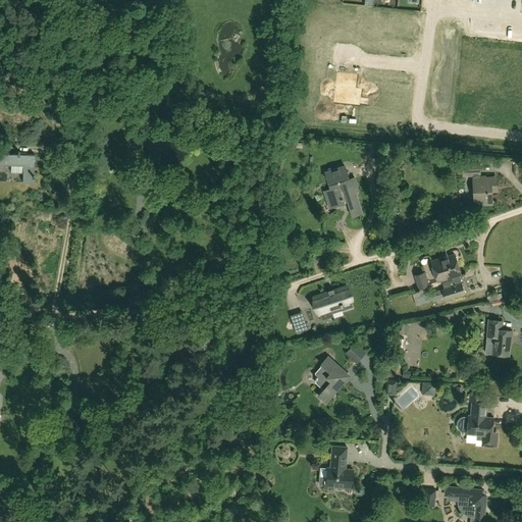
[(341,75),(337,102),(359,104),(360,91),(353,91),(354,76),(341,75)]
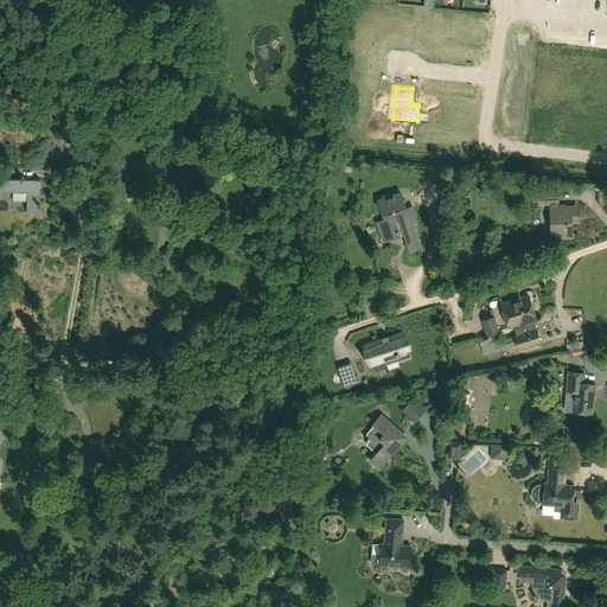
[(0,192),(27,192),(27,211),(40,211),(40,179),(0,178),(0,192)]
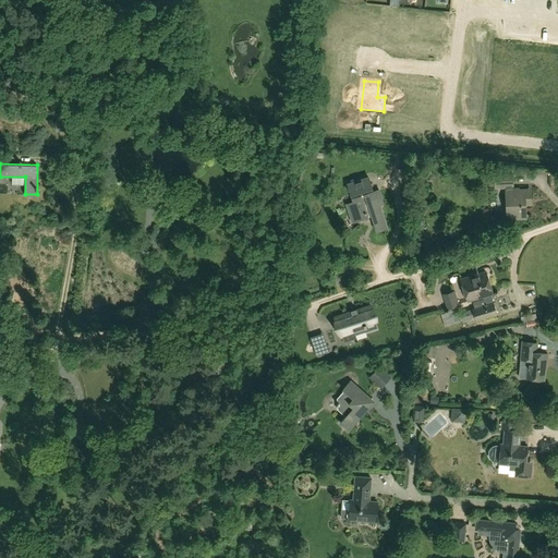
[(520,187),(511,187),(511,185),(512,185),(512,174),(494,176),(495,186),(506,185),(506,191),(505,191),(506,216),(513,215),(514,219),(525,218),(524,206),(532,206),(531,189),(520,189),(520,187)]
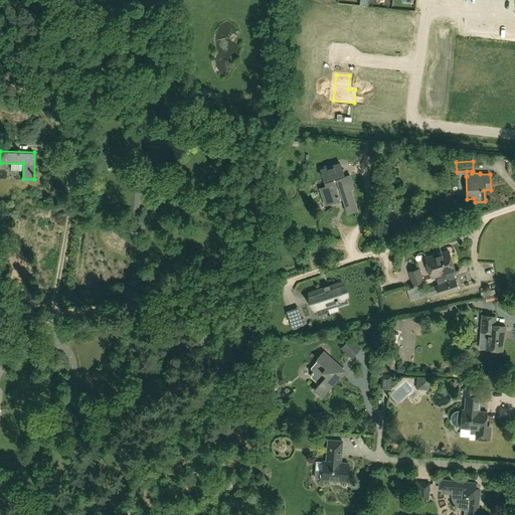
[(354,188),(350,175),(343,177),(342,174),(343,173),(340,163),(321,170),(324,179),(326,179),(327,183),(326,183),(327,186),(320,188),(323,197),(327,196),(330,204),(340,200),(339,199),(343,198),(348,213),(358,210),(351,189),(354,188)]
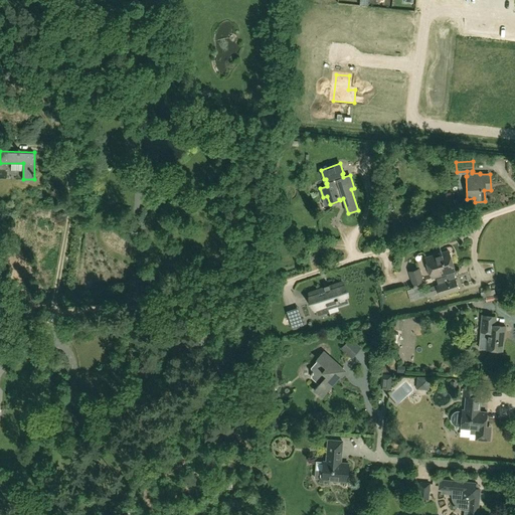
[(446,274),(453,271),(455,271),(449,250),(425,259),(432,278),(446,274)]
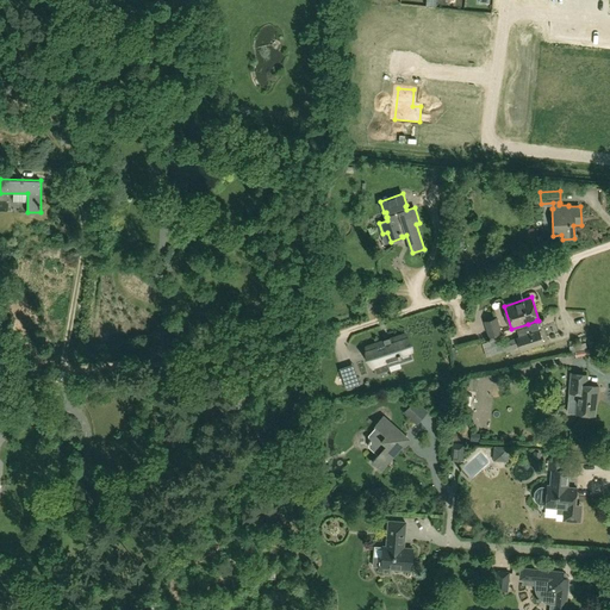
[(500,334),(497,318),(484,322),(489,337),(500,334)]
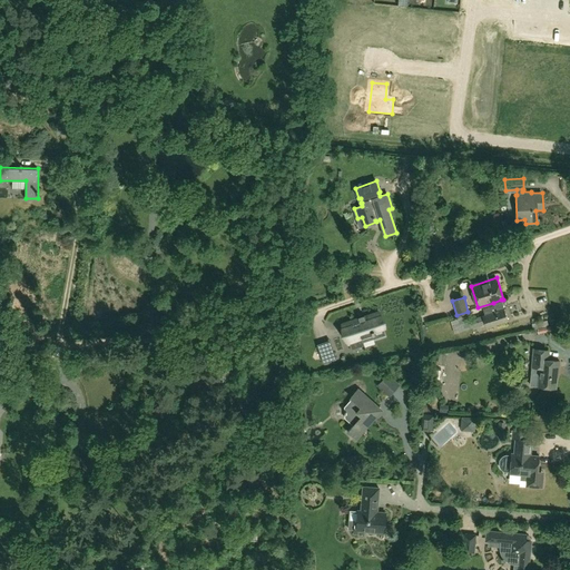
[(508,321),(501,300),(493,303),(493,305),(483,308),(484,315),(468,320),(467,315),(458,317),(461,331),(470,327),(484,323),(485,327),(508,321)]
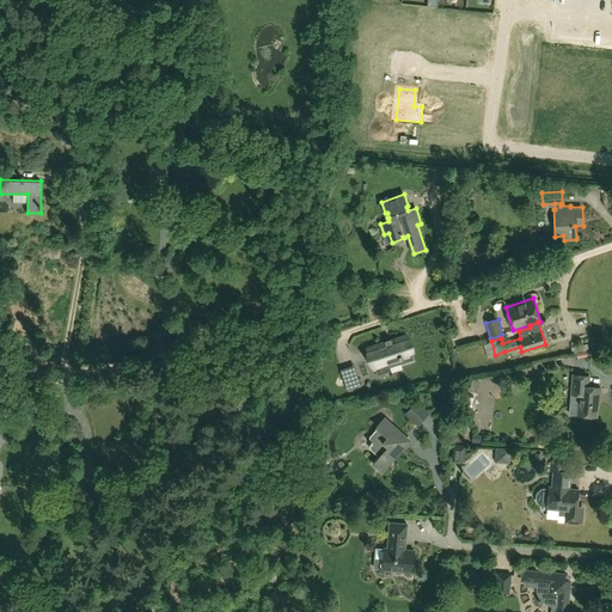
[(385,341),(385,343),(375,346),(378,350),(369,353),(374,368),(375,368),(378,375),(391,371),(390,366),(403,362),(402,359),(403,357),(402,354),(411,352),(407,336),(397,338),(392,341),(391,338),(390,338),(391,341),(386,342),(385,340),(385,341)]
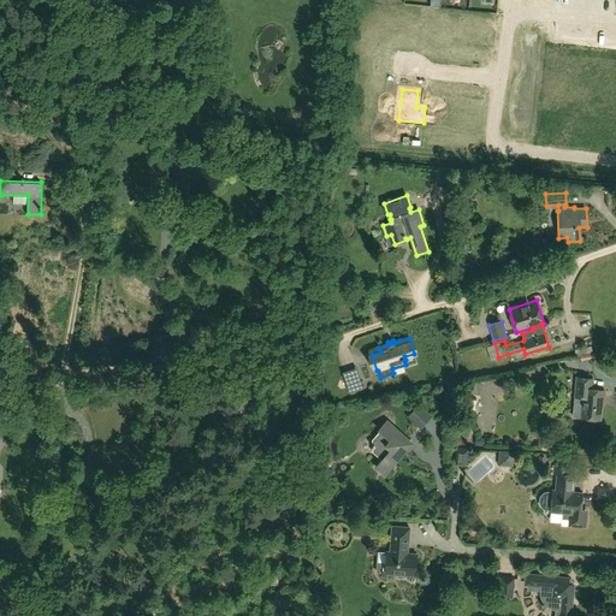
[(584,398),(581,416),(600,419),(602,400),(603,400),(604,390),(592,389),(592,378),(576,377),(575,397),(584,398)]
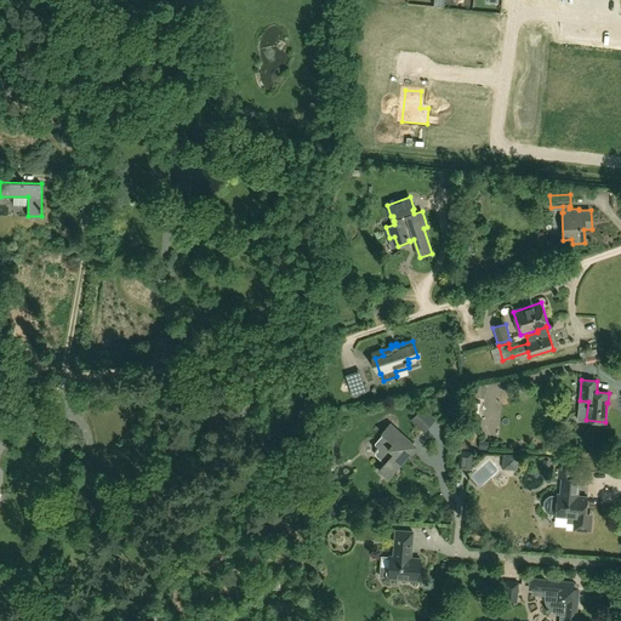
[(364,385),(351,389),(352,396),(366,391),(364,385)]
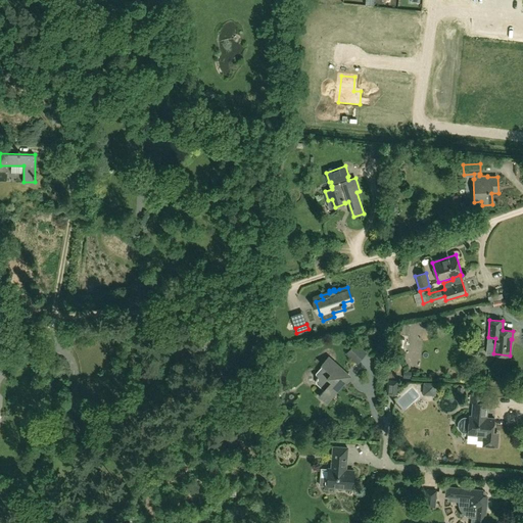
[(413,354),(412,327),(401,328),(402,354),(413,354)]
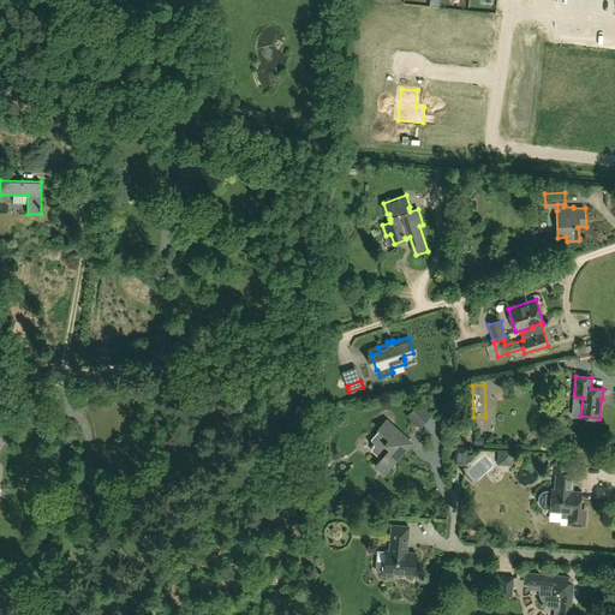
[(411,413),(424,425),(434,415),(422,402),(411,413)]
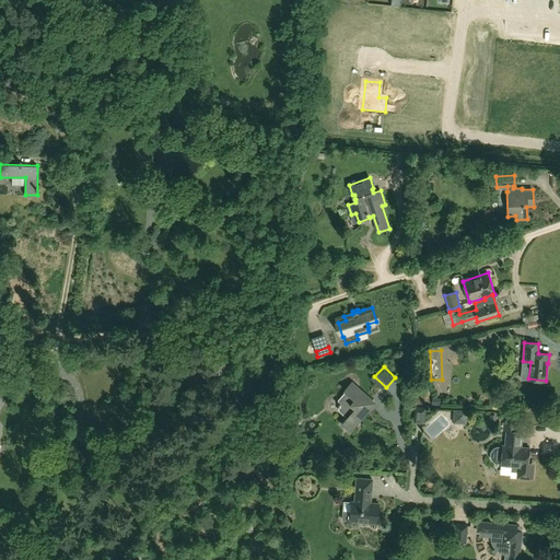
[(348,417),(347,418),(342,423),(350,430),(372,406),(371,400),(352,383),(346,391),(347,392),(339,399),(340,410),(348,417)]
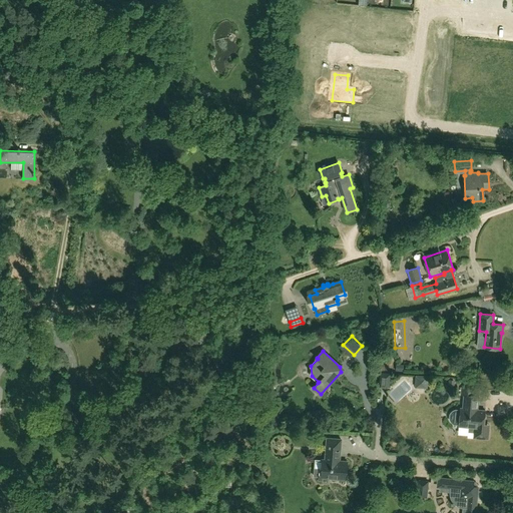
[(381,373),(380,387),(388,388),(389,374),(381,373)]
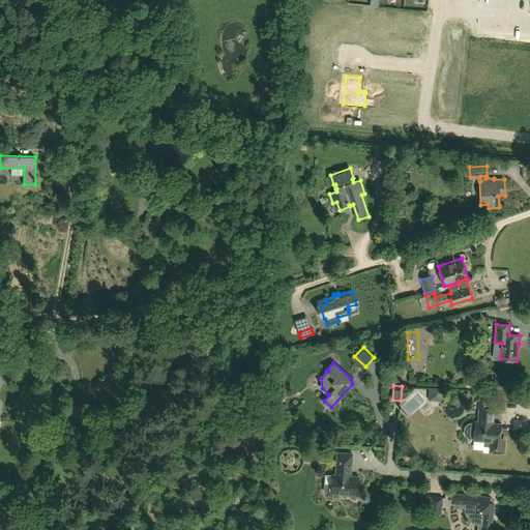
[(441,387),(428,387),(428,401),(441,401),(441,387)]
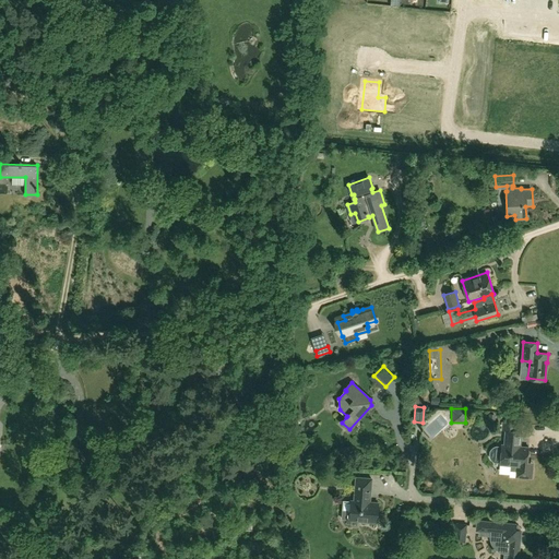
[(510,465),(516,466),(515,478),(533,479),(534,462),(527,462),(528,447),(527,447),(527,448),(520,447),(521,431),(513,431),(514,424),(502,423),(502,429),(506,429),(504,445),(502,445),(502,447),(497,447),(495,448),(492,449),(491,451),(491,455),(492,459),(494,460),(496,461),(501,462),(501,463),(510,464),(510,465)]
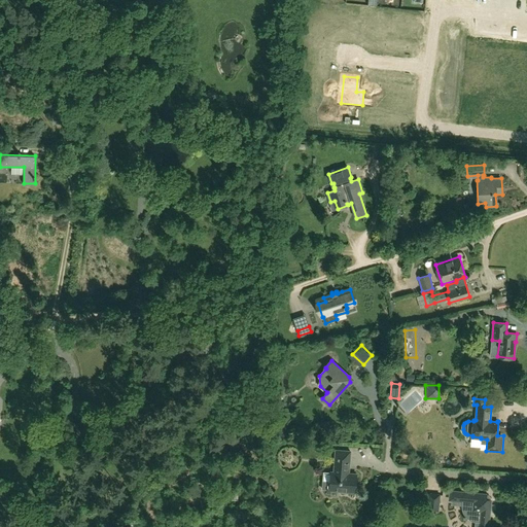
[(331,471),(330,483),(326,483),(325,494),(329,495),(329,490),(355,492),(356,473),(348,473),(350,451),(336,450),(334,471),(331,471)]
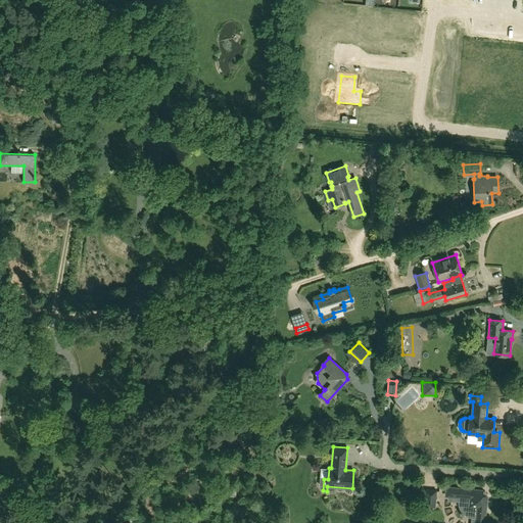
[(469,517),(476,518),(475,522),(484,522),(486,496),(483,491),(446,487),(446,495),(459,497),(459,504),(460,510),(463,514),(467,516),(469,517)]
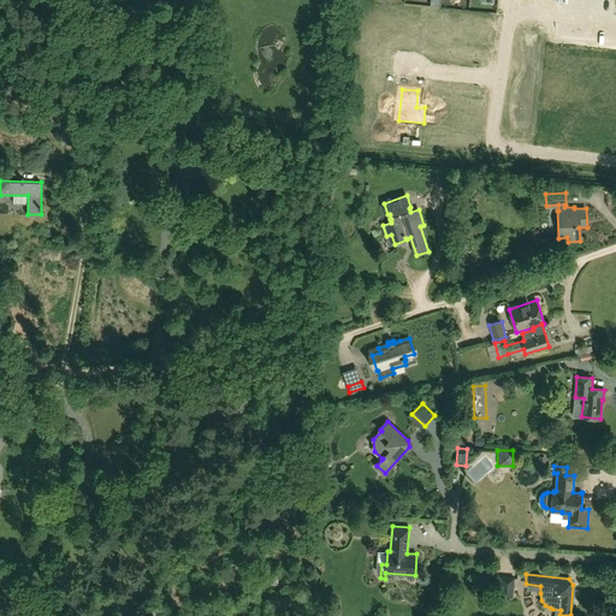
[(511,598),(514,578),(501,576),(499,596),(511,598)]
